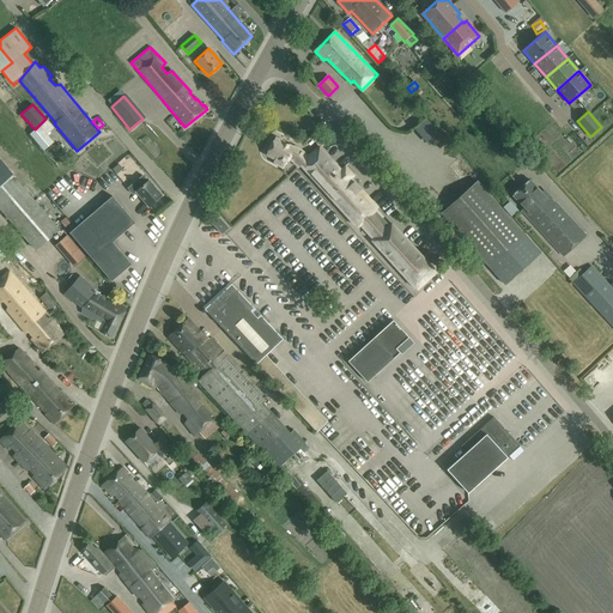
[(54,128),(48,120),(40,126),(40,125),(29,134),(43,151),(54,141),(47,134),(54,128)]
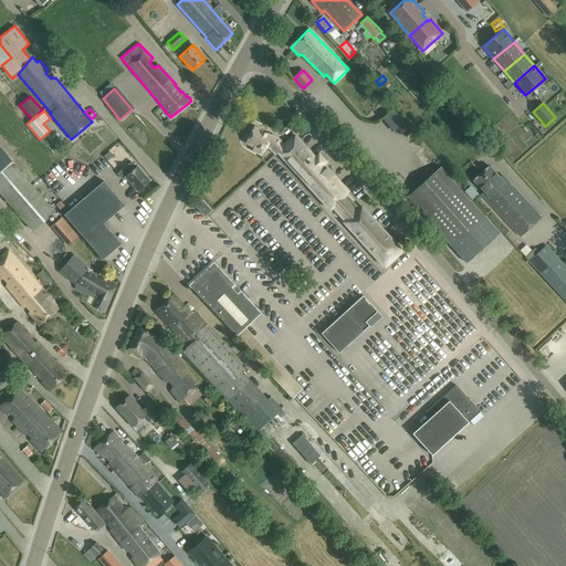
[(271,137),(253,128),(245,143),(254,147),(252,150),(261,155),(265,147),(269,148),(272,150),(274,153),(275,154),(278,153),(328,209),(331,208),(347,226),(385,266),(401,251),(362,207),(359,209),(346,195),(348,192),(323,165),(325,163),(318,155),(315,158),(295,136),(284,146),(280,142),(276,138),(274,137),(271,136),(271,137)]
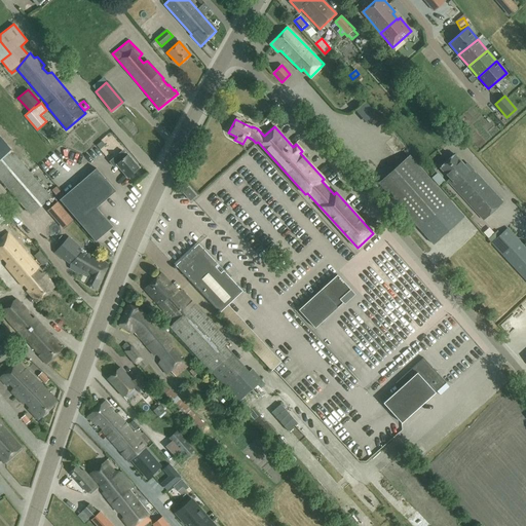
[(98,144),(105,156),(118,149),(111,137),(98,144)]
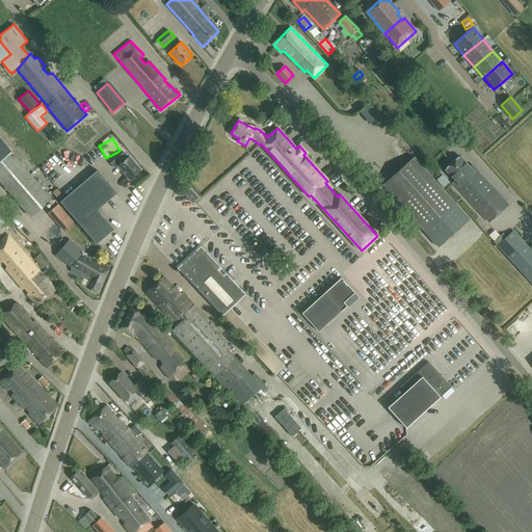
[(0,181),(31,217),(52,200),(10,152),(0,160),(0,181)]
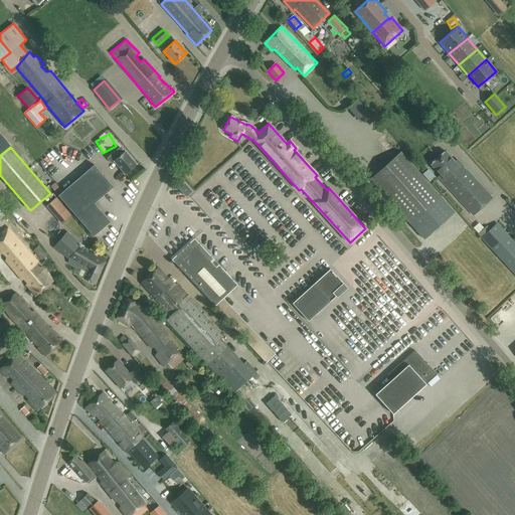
[(124,152),(120,148),(107,158),(112,163),(115,161),(125,174),(136,164),(125,151),(124,152)]
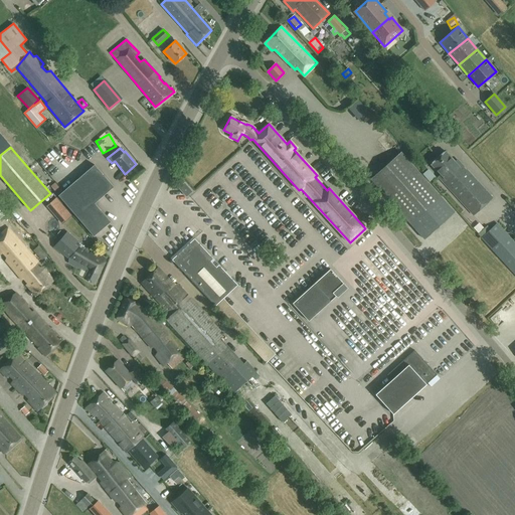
[(438,158),(483,206),(493,197),(464,165),(460,168),(457,164),(460,162),(458,159),(455,161),(446,151),(438,158)]
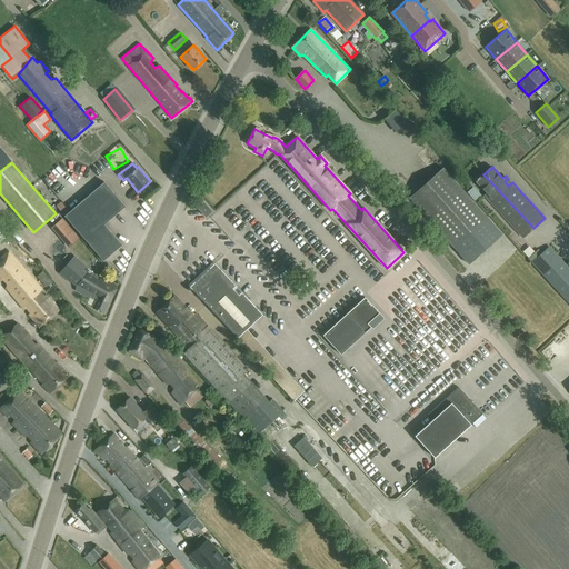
[(409,198),(453,248),(469,265),(502,235),(442,168),(409,198)]
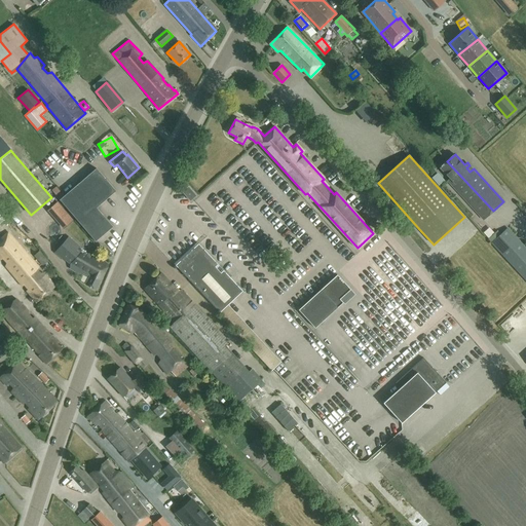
[(483,220),(493,211),(447,161),(439,167),(446,175),(450,178),(447,181),(482,219),(483,220)]
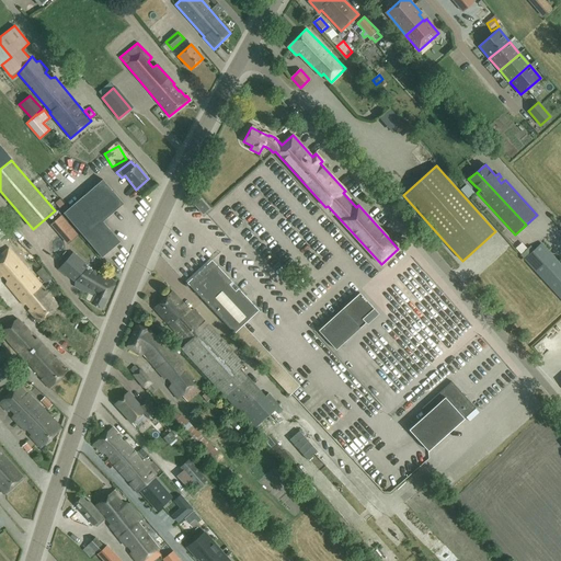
[(102,258),(119,241),(102,220),(123,204),(103,180),(64,214),(102,258)]
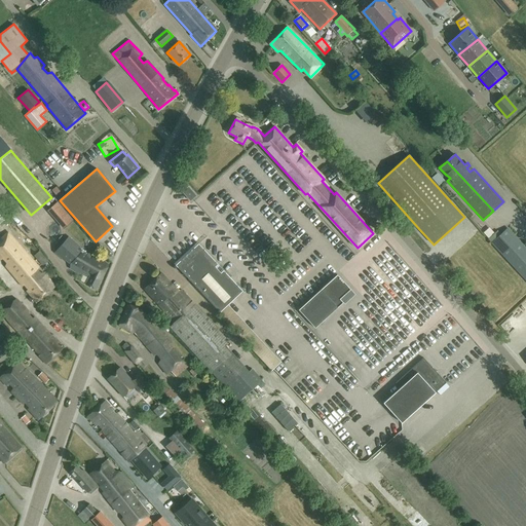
[(190,199),(195,195),(188,186),(182,190),(190,199)]
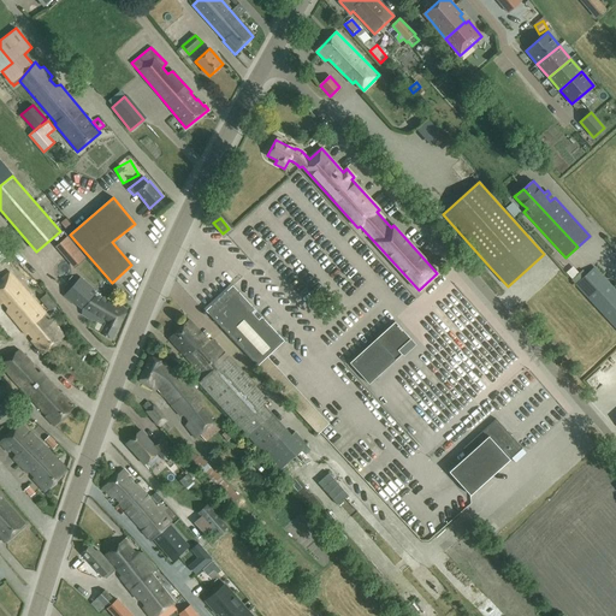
[(331,231),(326,235),(331,242),(337,237),(331,231)]
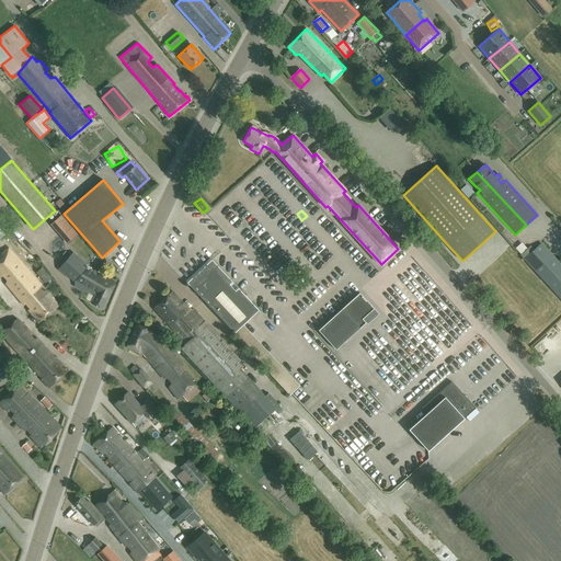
[(67,245),(78,236),(60,217),(49,227),(67,245)]
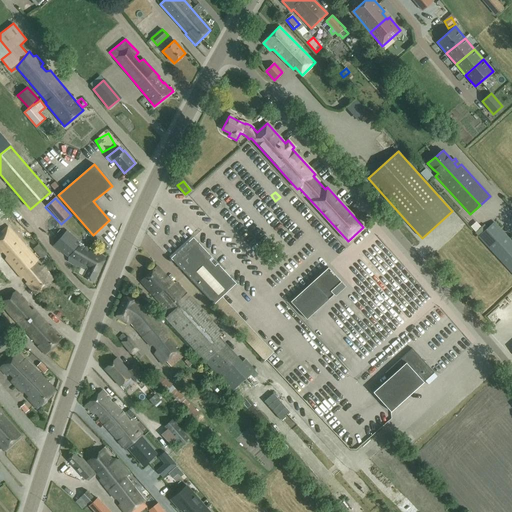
[(30,236),(18,222),(12,215),(8,220),(26,240),(30,236)]
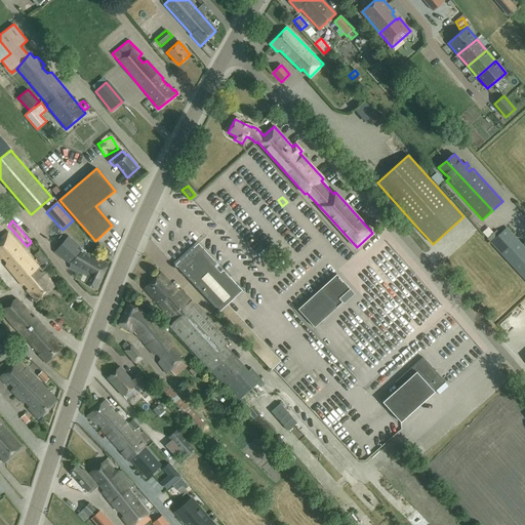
[(524,278),(524,248),(506,228),(491,242),(524,278)]
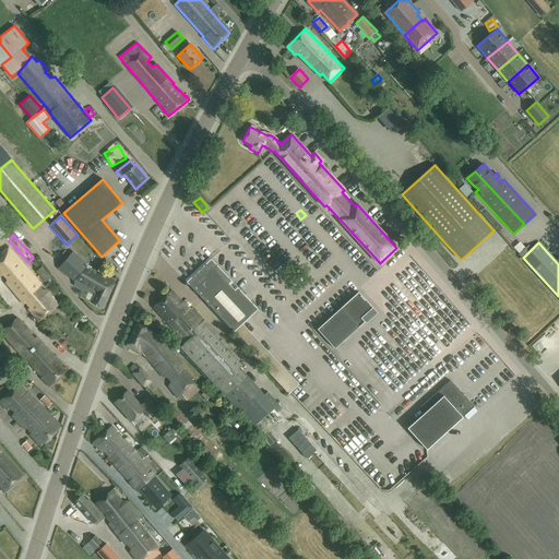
[(58,305),(9,247),(0,254),(0,275),(3,275),(7,280),(6,283),(23,304),(25,302),(30,307),(27,309),(38,321),(58,305)]
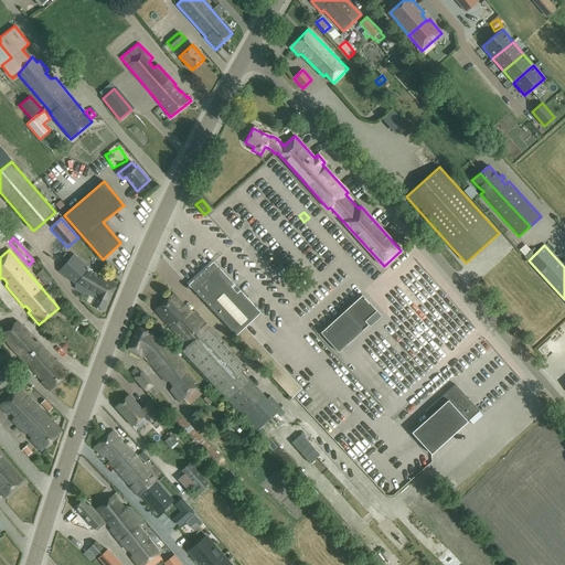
[(116,285),(88,268),(73,255),(59,273),(70,281),(71,279),(76,285),(76,288),(88,295),(89,294),(96,297),(92,305),(103,311),(116,285)]
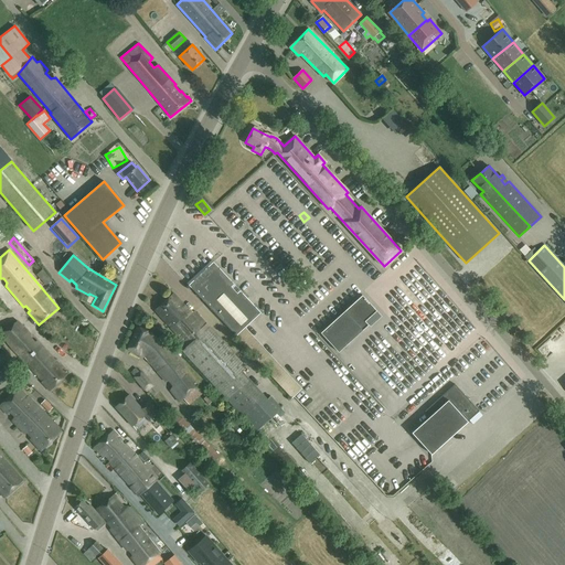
[(237,338),(246,329),(263,313),(212,260),(187,284),(237,338)]
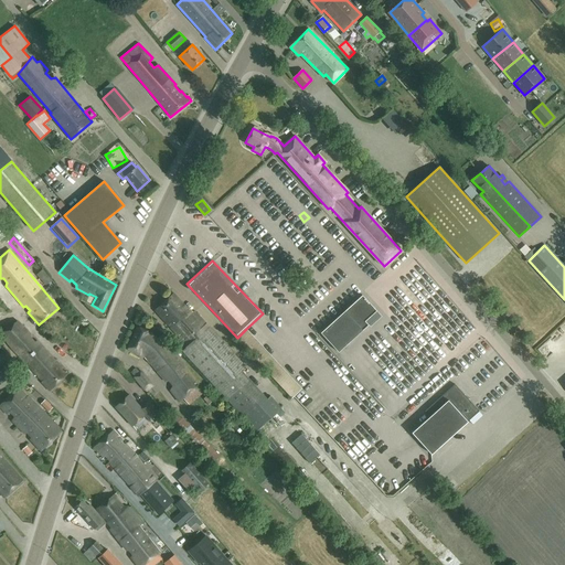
[(423,277),(428,273),(423,267),(418,272),(423,277)]
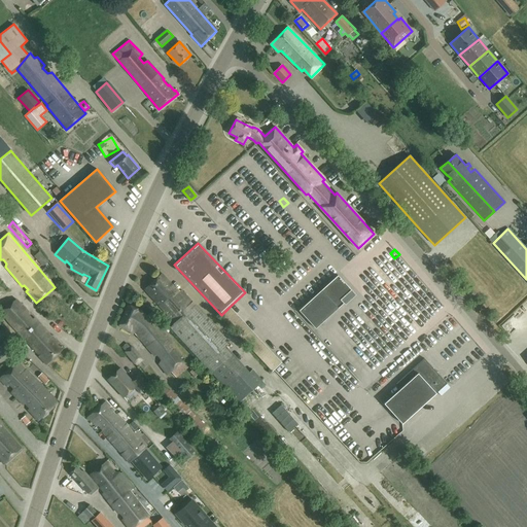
[(42,266),(47,261),(39,251),(34,256),(42,266)]
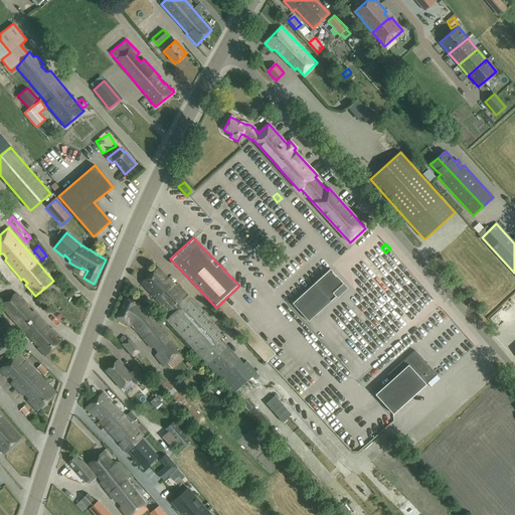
[(158,269),(142,284),(171,315),(166,320),(233,393),(256,371),(247,361),(244,364),(220,338),(224,334),(177,284),(172,283),(158,269)]
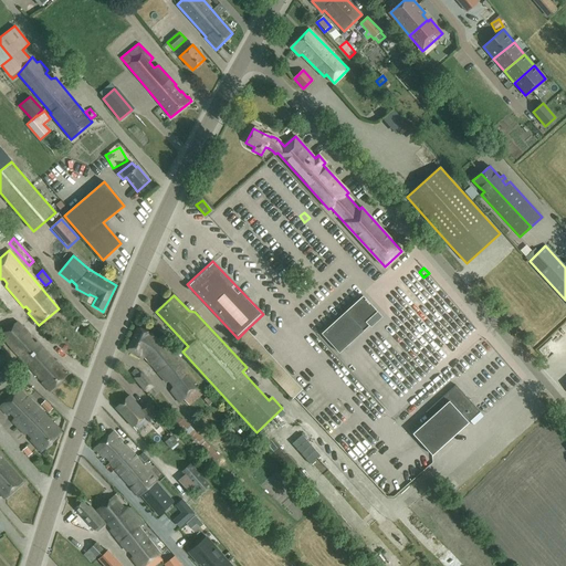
[(363,295),(322,333),(339,353),(369,325),(366,321),(377,311),(363,295)]
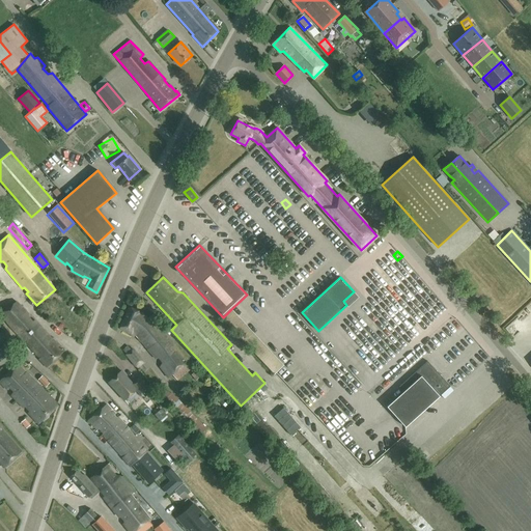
[(396,335),(441,300),(432,290),(431,291),(427,286),(416,295),(422,302),(412,311),(407,305),(403,307),(410,315),(402,322),(392,330),(396,335)]
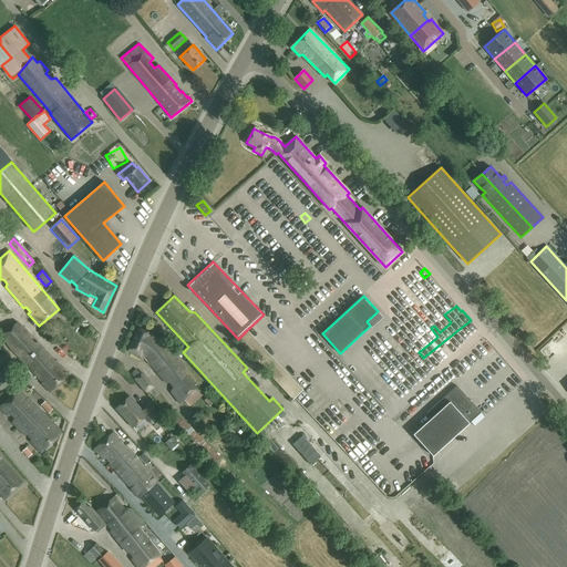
[(59,366),(37,341),(33,341),(30,338),(31,336),(18,321),(0,336),(30,369),(41,381),(41,383),(50,392),(69,374),(60,364),(59,366)]
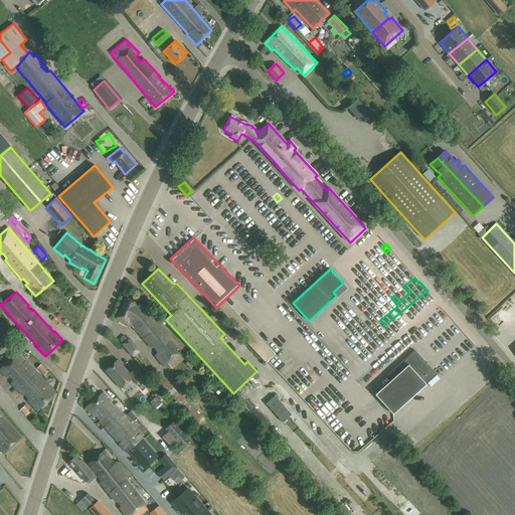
[(143,308),(138,304),(128,298),(117,318),(130,326),(132,325),(135,328),(134,329),(151,348),(154,346),(158,352),(155,356),(163,366),(167,363),(172,369),(183,360),(178,354),(179,354),(179,353),(165,336),(167,335),(146,307),(143,308)]
